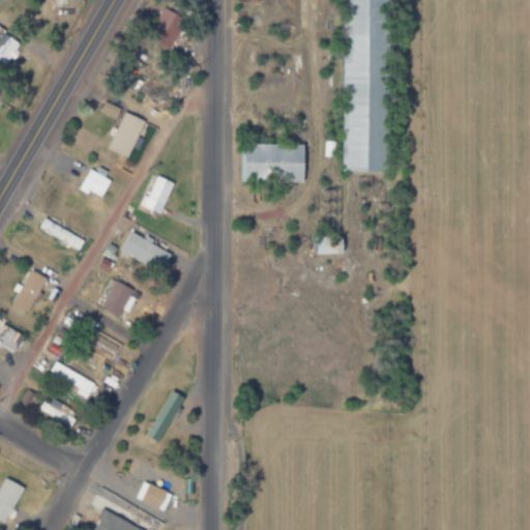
[(389,0),(341,0),(341,170),(389,170),(389,0)]
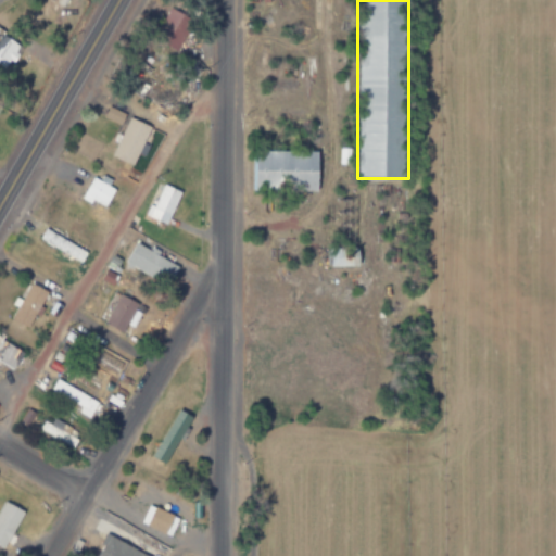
[(189,19),(169,8),(156,29),(176,40),(189,19)]
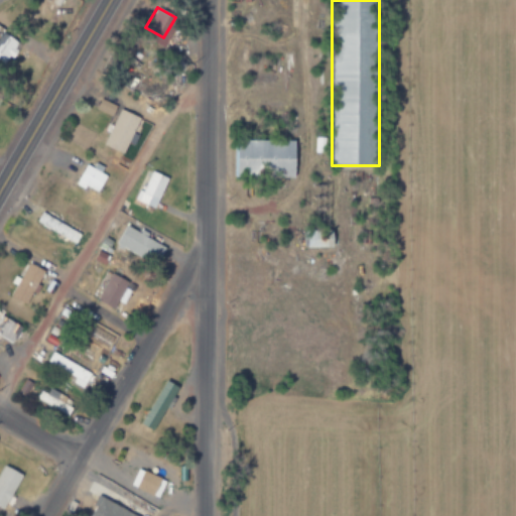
[(0,25),(0,58),(5,61),(19,36),(0,25)]
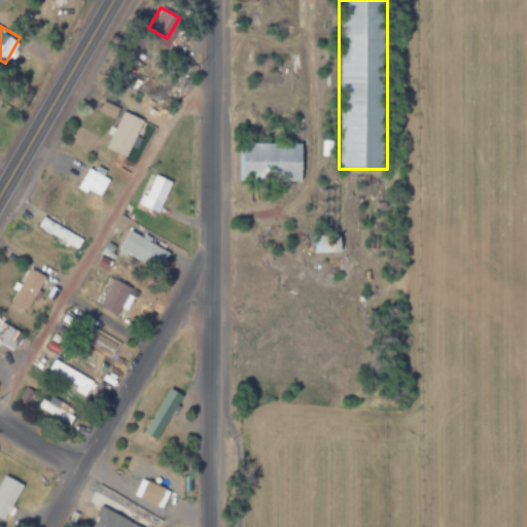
[(119,107),(103,101),(99,111),(116,117),(119,107)]
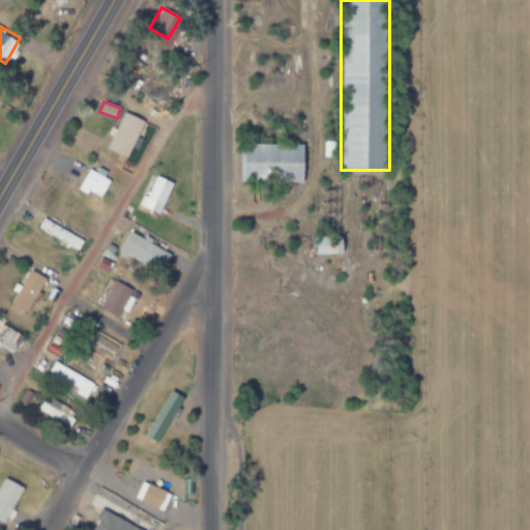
[(135,131),(140,134),(144,118),(121,111),(110,150),(127,155),(135,131)]
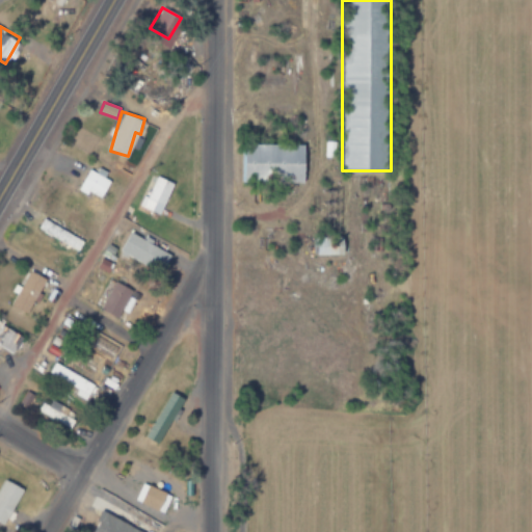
[(304,183),(304,143),(240,143),(240,183),(304,183)]
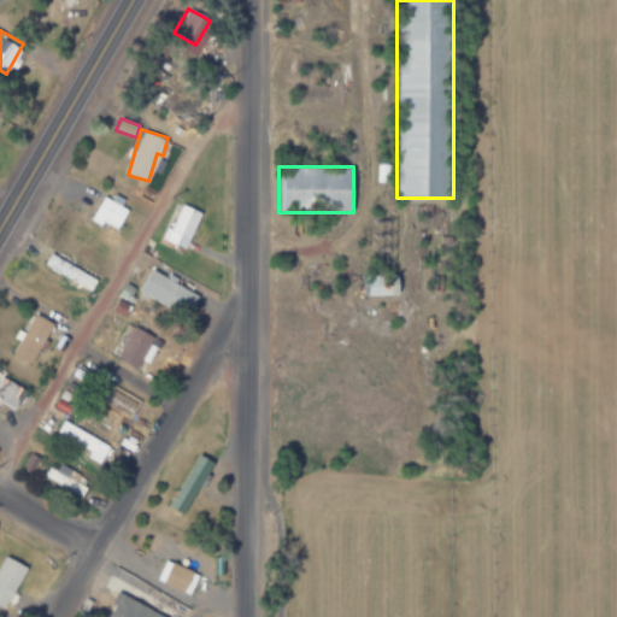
[(87,217),(112,234),(127,211),(101,195),(87,217)]
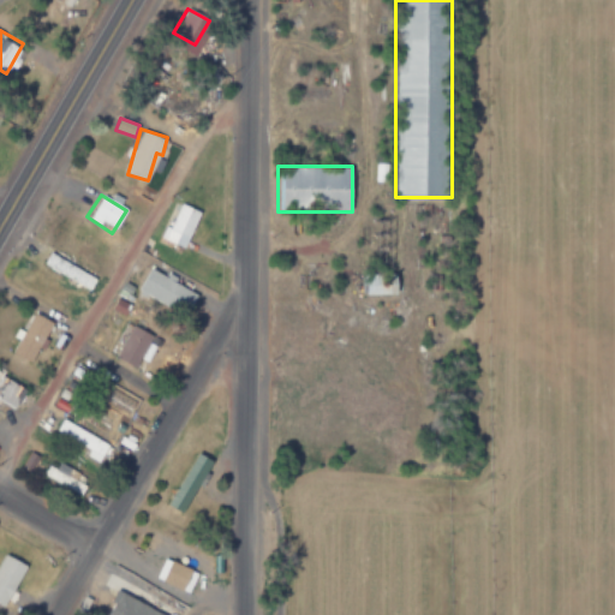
[(160,237),(180,249),(201,214),(179,203),(160,237)]
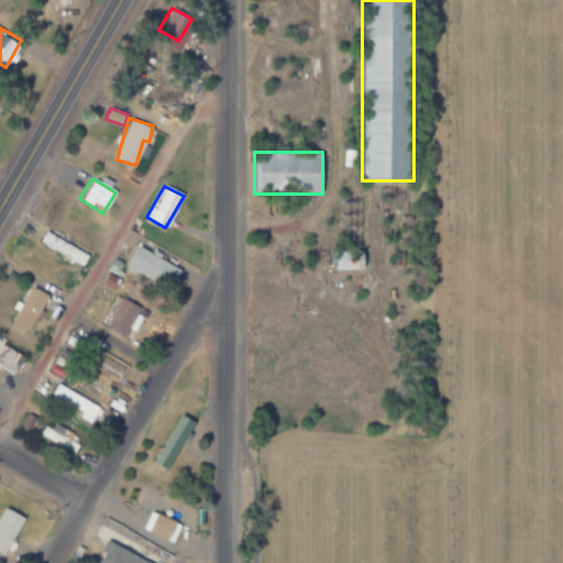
[(79,266),(86,256),(44,231),(37,241),(79,266)]
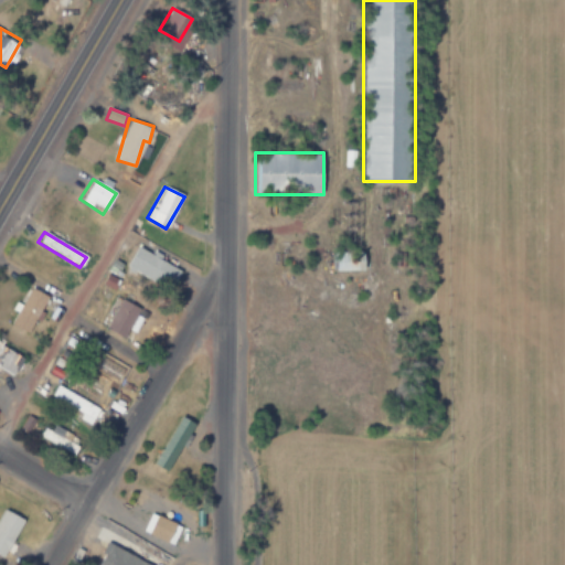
[(126,268),(171,291),(181,272),(136,248),(126,268)]
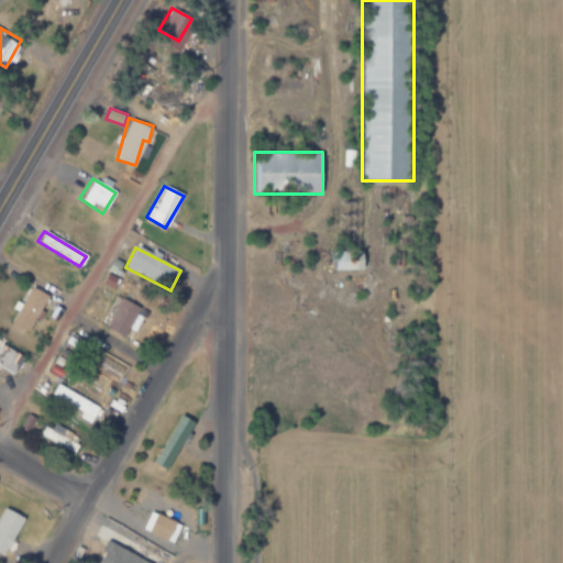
[(364,252),(329,252),(329,268),(364,268),(364,252)]
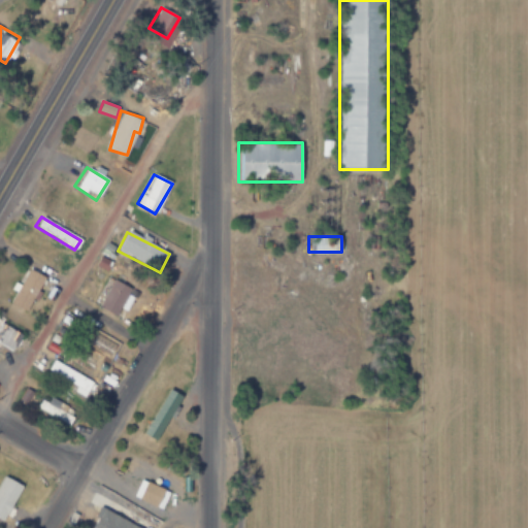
[(26,311),(43,277),(27,269),(9,302),(26,311)]
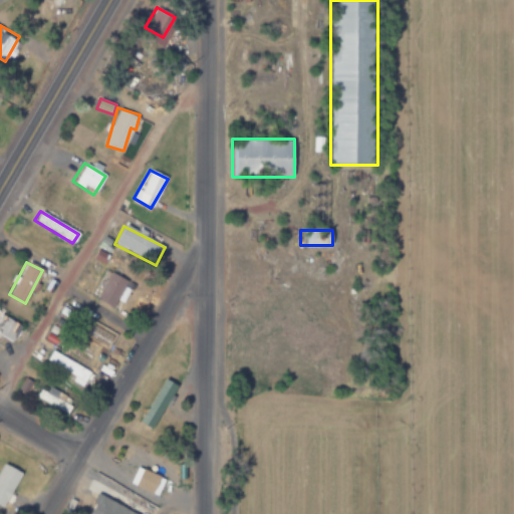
[(113,306),(129,280),(111,270),(97,296),(113,306)]
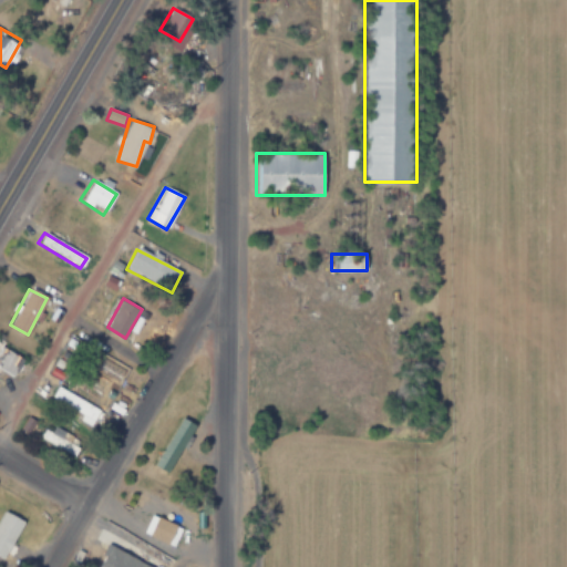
[(22,360),(0,347),(0,369),(13,377),(22,360)]
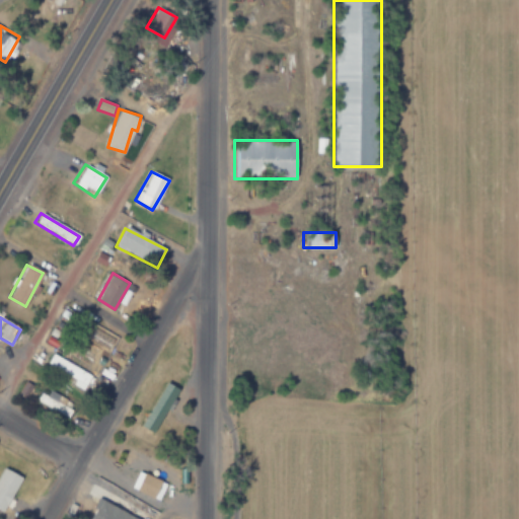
[(81,390),(90,375),(52,351),(43,366),(81,390)]
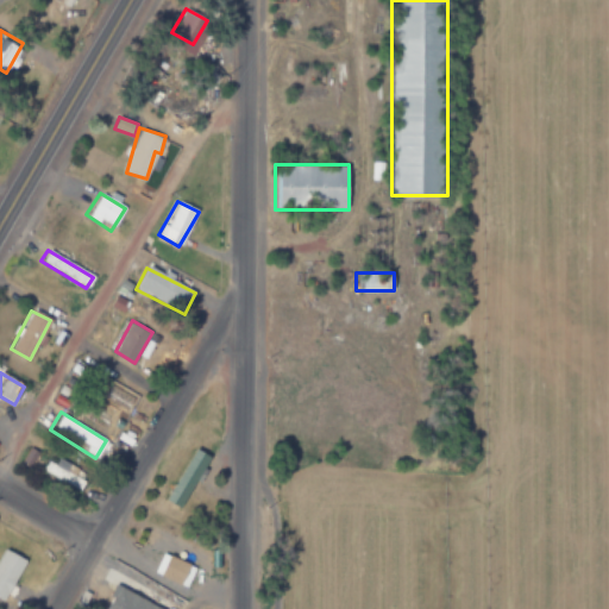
[(181,507),(211,458),(198,450),(168,498),(181,507)]
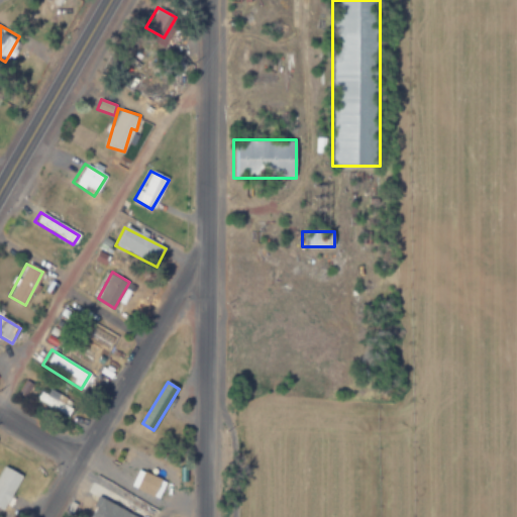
[(65,417),(72,404),(40,386),(33,400),(65,417)]
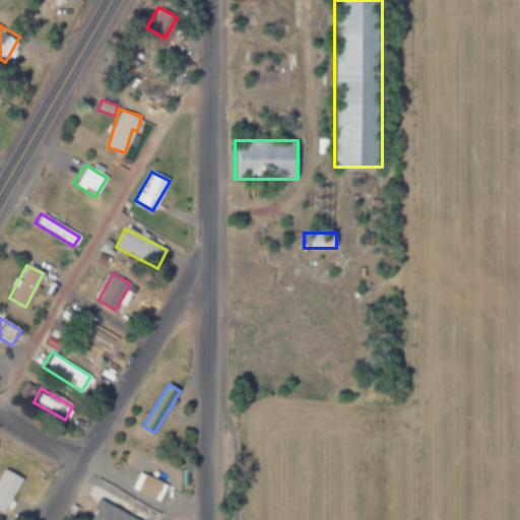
[(176,483),(181,471),(130,447),(122,463),(138,470),(130,489),(156,501),(167,478),(176,483)]
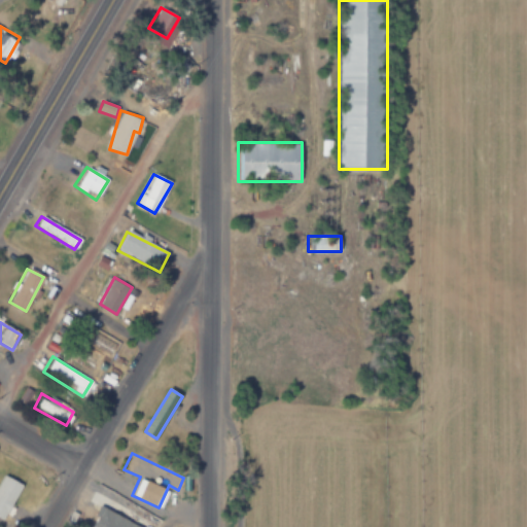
[(0,518),(2,520),(23,485),(2,472),(0,476),(0,518)]
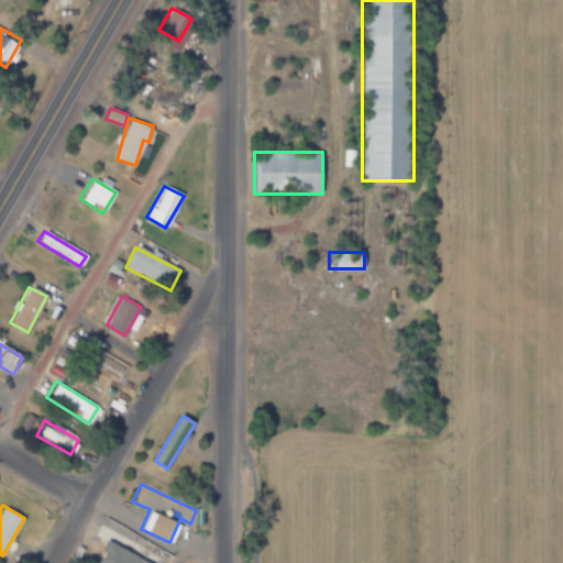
[(136,562),(139,562),(140,548),(103,547),(103,562),(136,562)]
